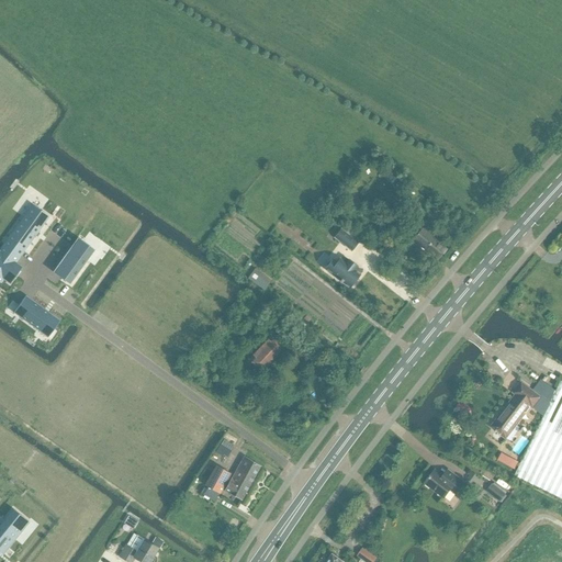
[(32,205),(3,245),(20,258),(49,217),(32,205)]
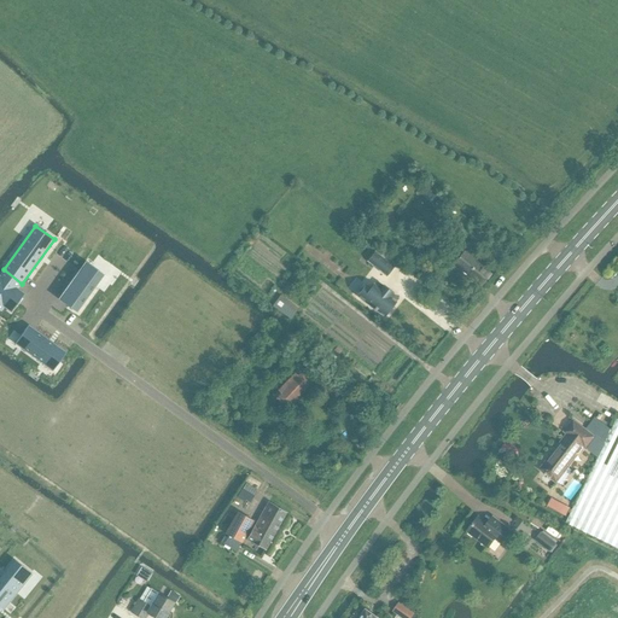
[(453,264),(481,286),(490,274),(462,252),(453,264)]
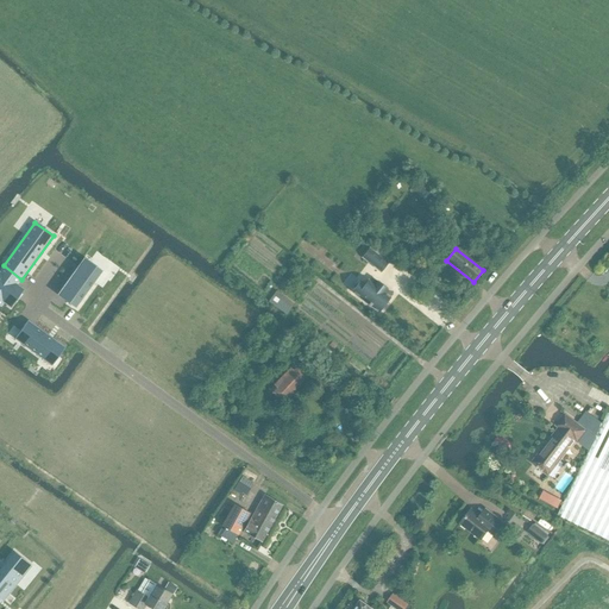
[(371,250),(363,259),(381,272),(388,263),(371,250)]
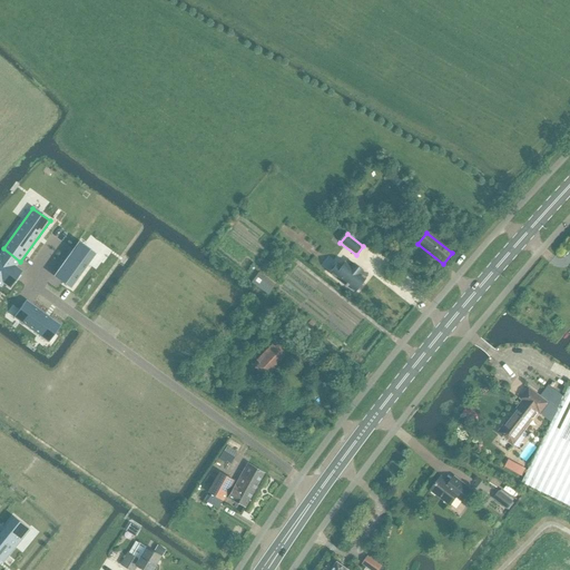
[(81,244),(56,278),(71,290),(96,254),(81,244)]
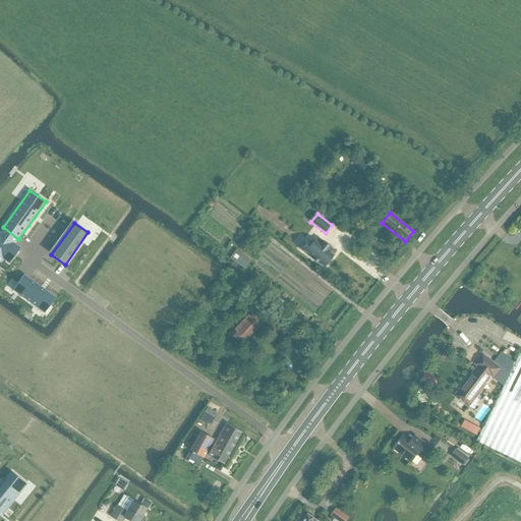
[(0,263),(1,264),(3,259),(9,264),(20,248),(15,244),(18,239),(3,227),(0,230),(0,263)]
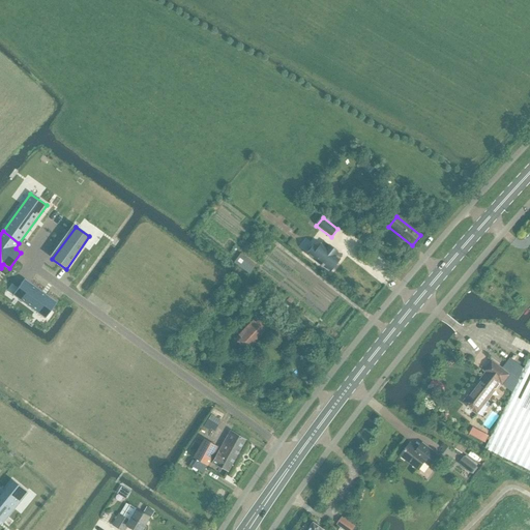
[(306,254),(329,272),(340,259),(336,257),(339,254),(326,244),(324,246),(321,244),(318,248),(314,245),(306,254)]
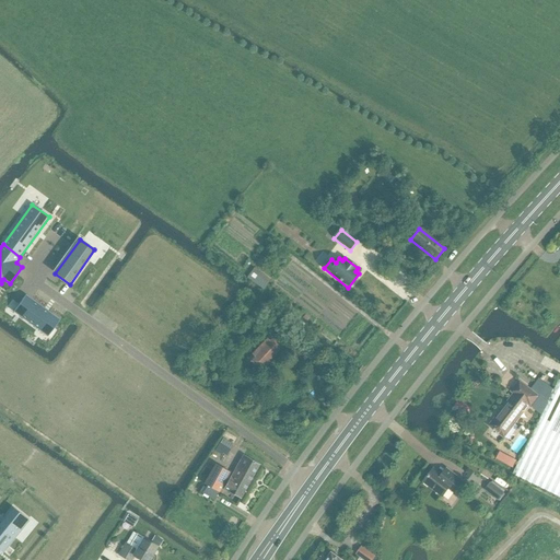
[(247,278),(263,289),(270,279),(255,268),(247,278)]
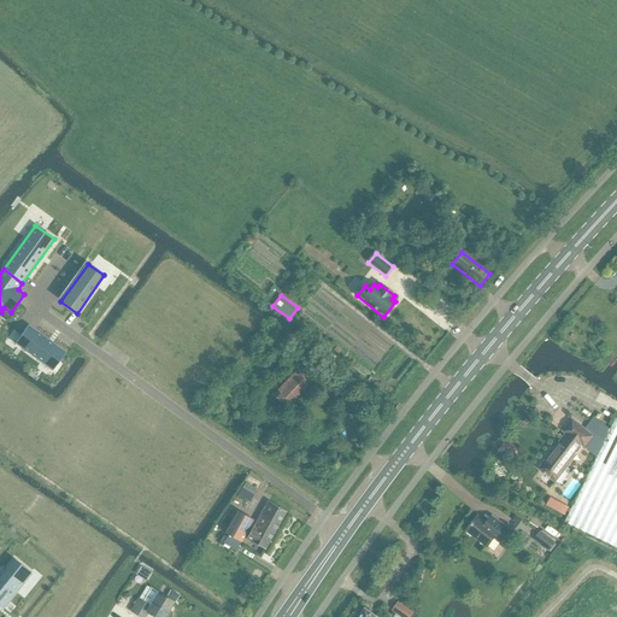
[(27,328),(15,344),(52,371),(66,352),(54,345),(35,330),(28,325),(27,328)]
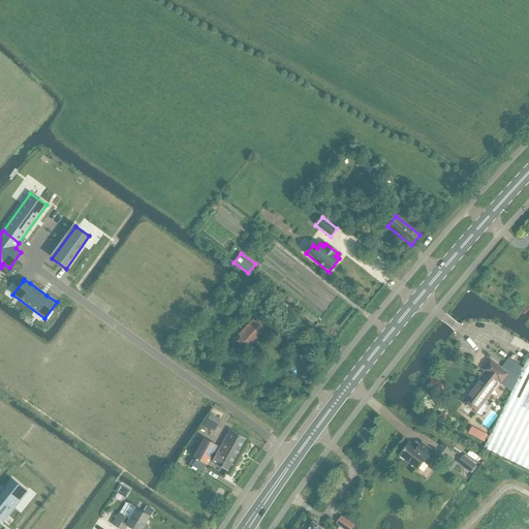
[(256,302),(251,309),(262,318),(268,310),(256,302)]
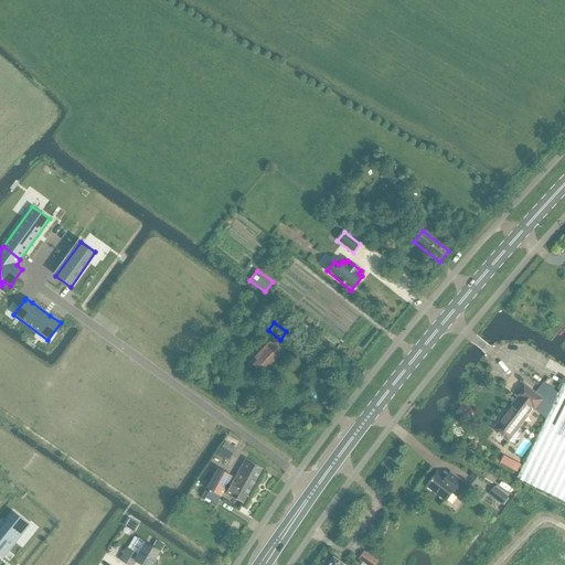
[(263,375),(288,350),(273,339),(249,361),(263,375)]
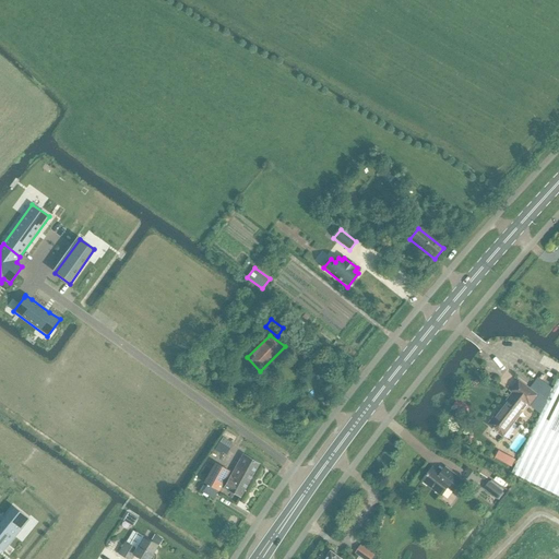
[(521,454),(511,474),(558,497),(558,379),(552,390),(545,385),(538,397),(546,403),(540,414),(526,441),(521,454)]
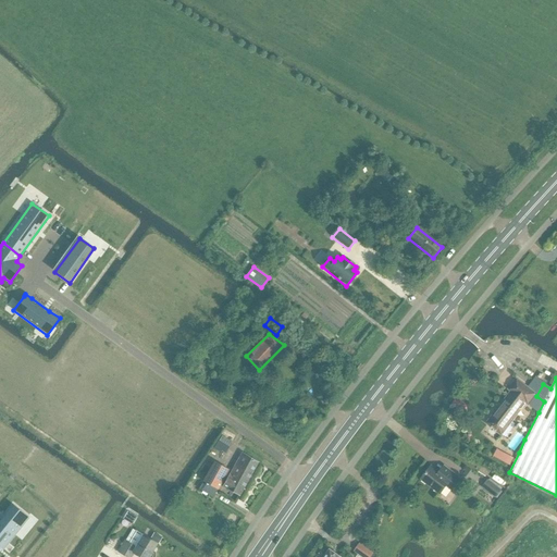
[(544,401),(536,396),(516,380),(508,390),(510,391),(486,423),(500,434),(525,403),(539,412),(544,401)]
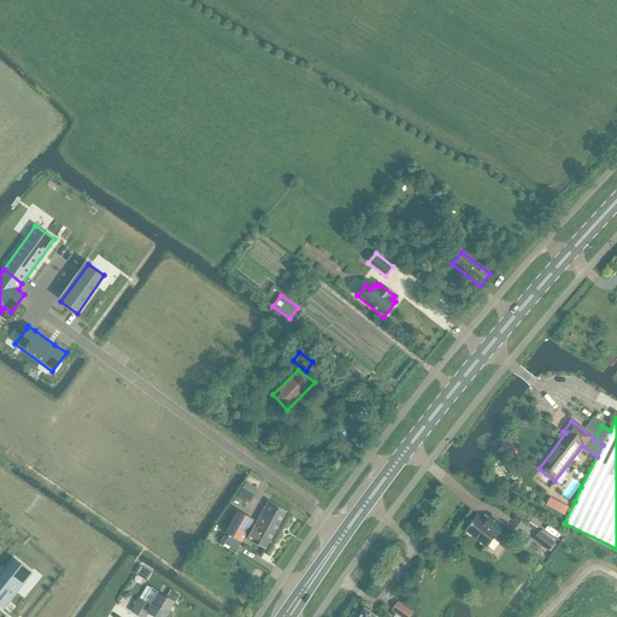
[(242,489),(252,495),(256,491),(245,483),(242,489)]
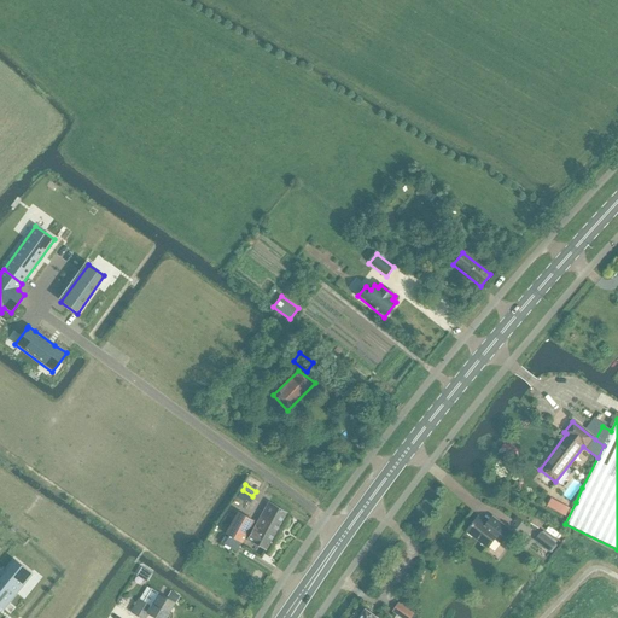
[(564,506),(551,499),(546,506),(559,513),(564,506)]
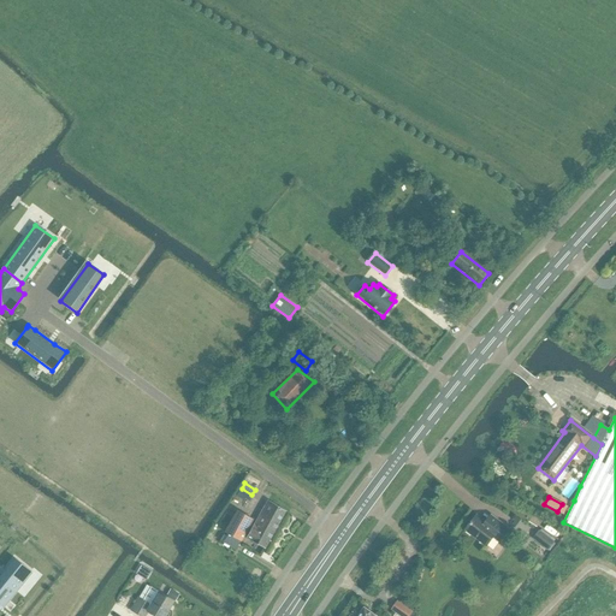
[(284,510),(272,504),(266,501),(247,538),(265,549),(284,510)]
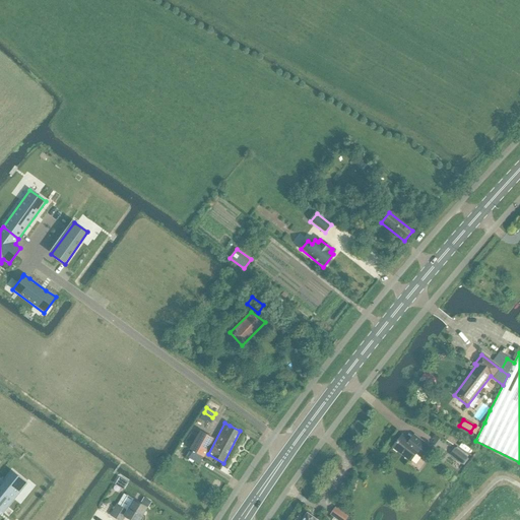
[(199,465),(199,464),(212,439),(200,432),(190,450),(192,451),(191,453),(188,452),(185,457),(187,458),(187,459),(199,465)]
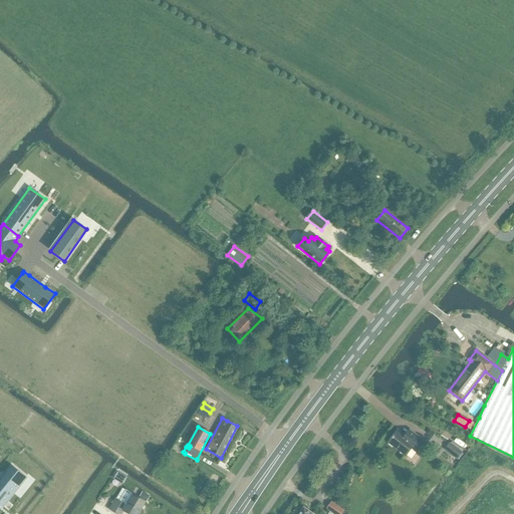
[(425,441),(414,433),(409,430),(405,436),(398,430),(388,443),(406,456),(412,449),(416,452),(425,441)]
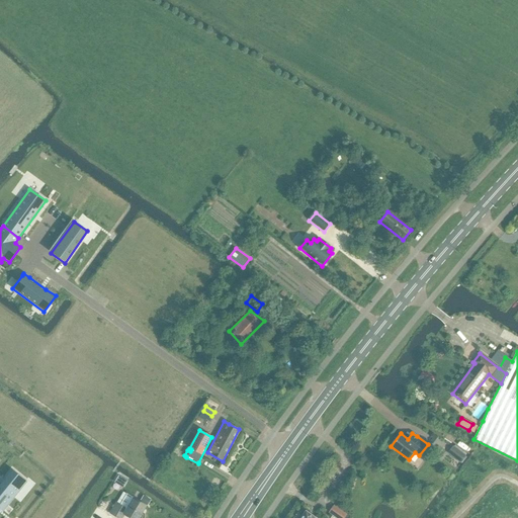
[(448,452),(460,462),(465,456),(452,446),(448,452)]
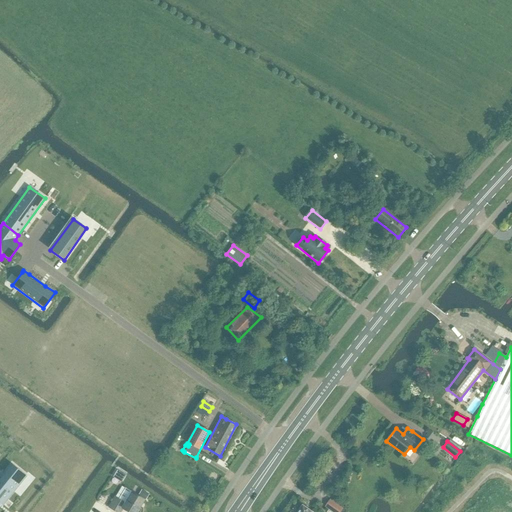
[(0,504),(2,506),(4,504),(2,503),(25,475),(12,464),(4,473),(5,474),(1,478),(0,479),(0,504)]
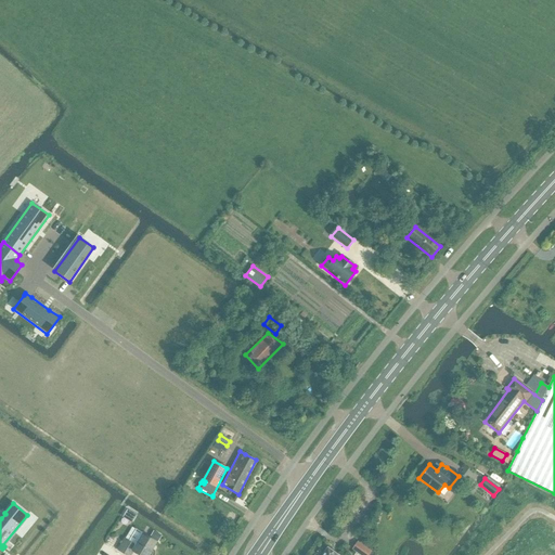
[(127,511),(123,517),(132,523),(136,516),(127,511)]
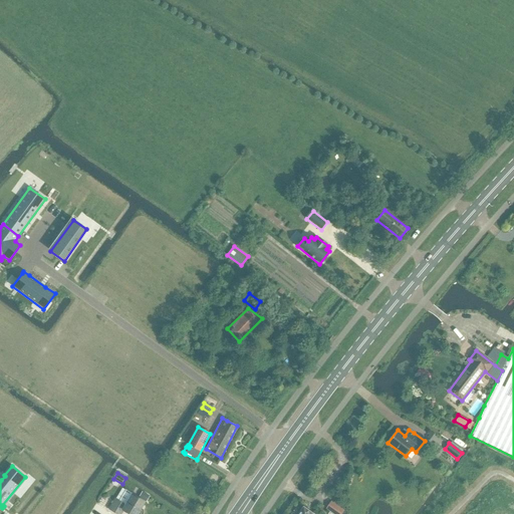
[(115,500),(109,510),(115,513),(119,513),(122,510),(127,513),(136,513),(144,502),(146,503),(150,496),(142,492),(138,498),(125,490),(118,501),(115,500)]
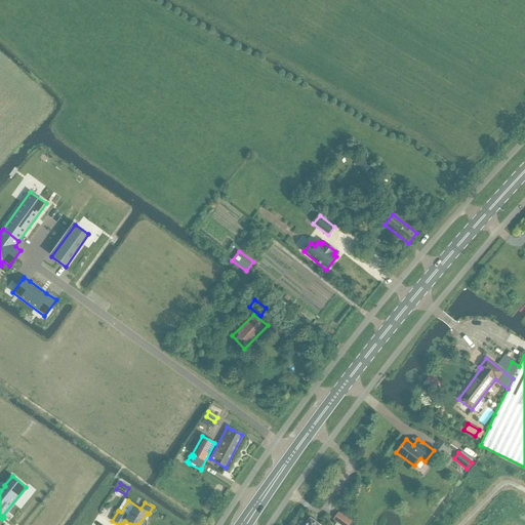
[(338,513),(333,520),(341,524),(350,524),(353,522),(338,513)]
